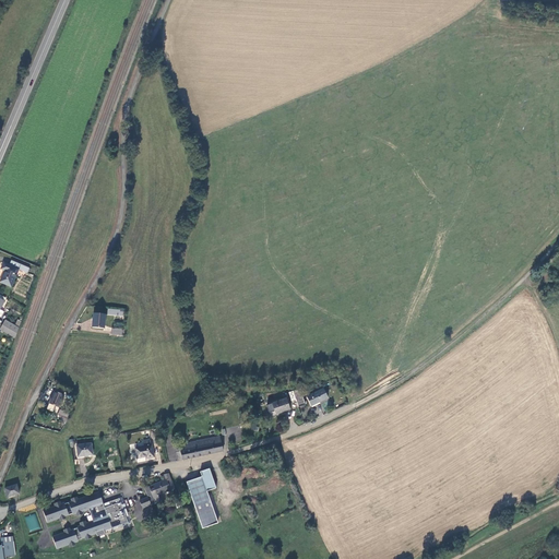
[(4,271),(0,282),(12,287),(20,270),(27,274),(30,269),(12,261),(10,265),(4,262),(1,270),(4,271)]
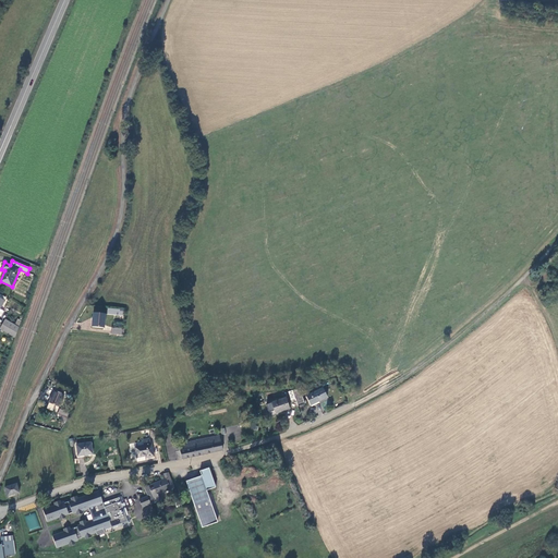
[(104,327),(106,314),(95,312),(93,326),(104,327)]
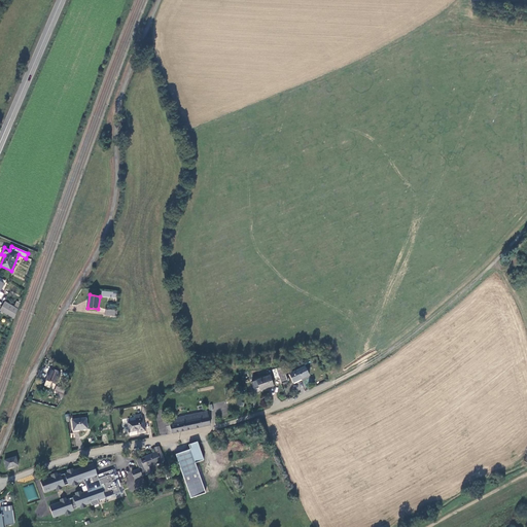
[(1,311),(14,319),(19,308),(6,302),(1,311)]
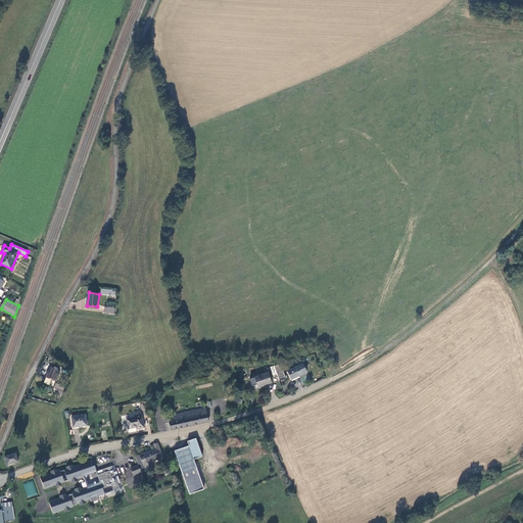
[(291,379),(307,372),(303,363),(287,370),(291,379)]
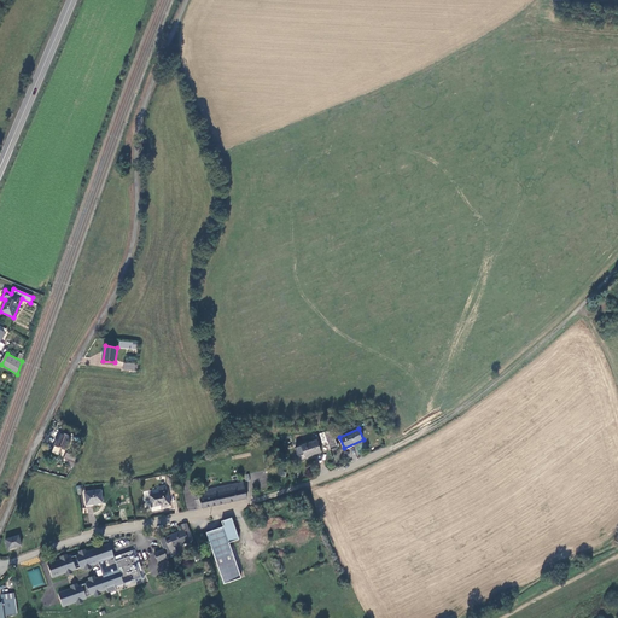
[(327,441),(331,448),(338,445),(334,435),(332,436),(331,433),(330,430),(325,431),(325,432),(327,441)]
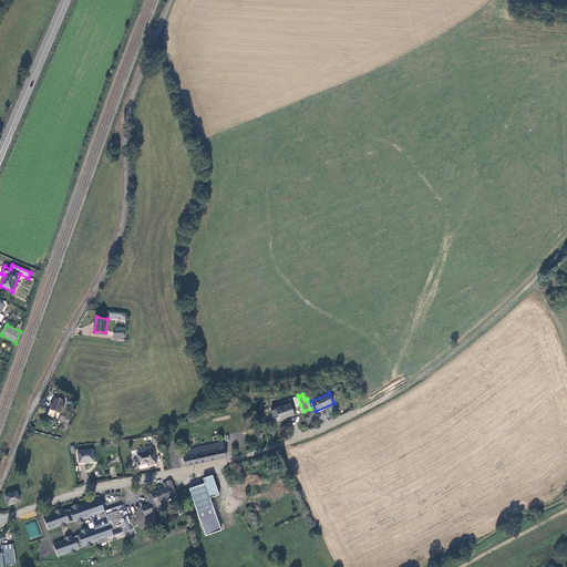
[(60,412),(65,399),(57,395),(51,409),(60,412)]
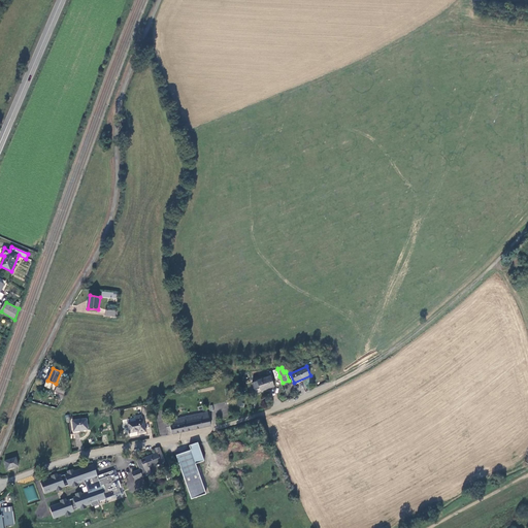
[(261,391),(274,386),(271,375),(257,380),(261,391)]
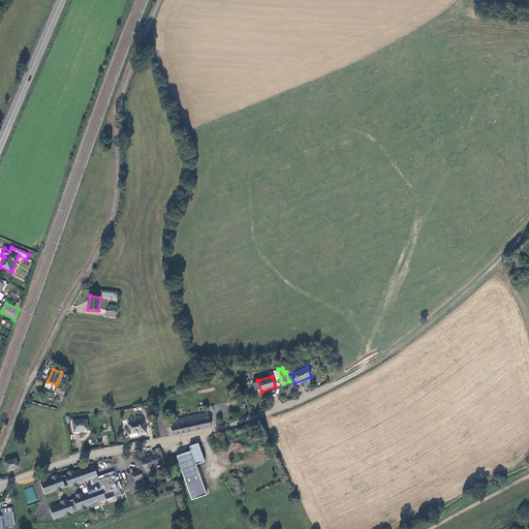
[(168,436),(212,426),(208,411),(174,418),(175,422),(175,425),(167,427),(168,436)]
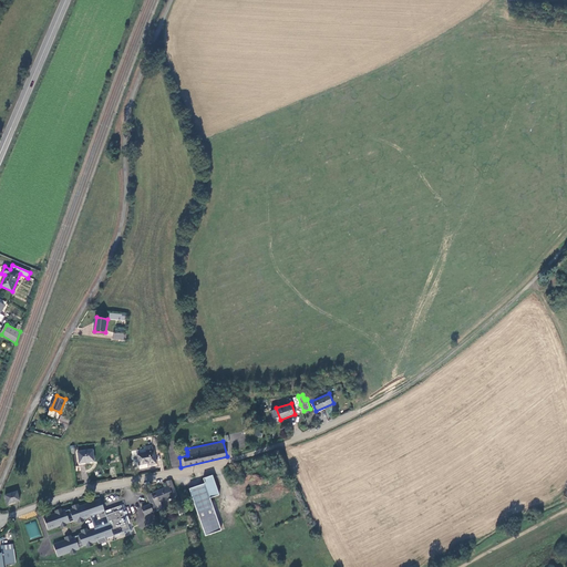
[(153,445),(146,446),(147,452),(138,453),(141,464),(150,462),(151,462),(152,464),(157,462),(155,450),(154,450),(153,445)]
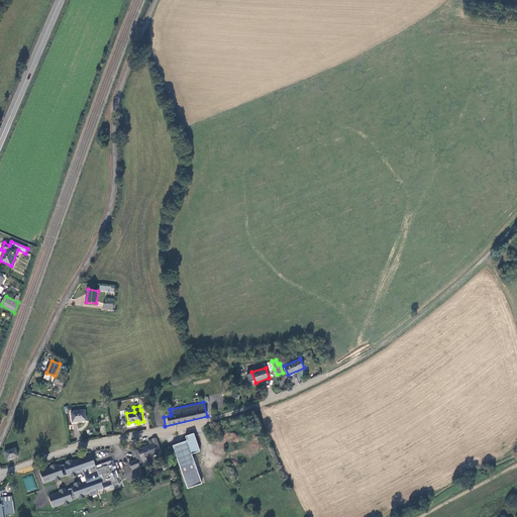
[(73,422),(87,420),(85,409),(72,411),(73,422)]
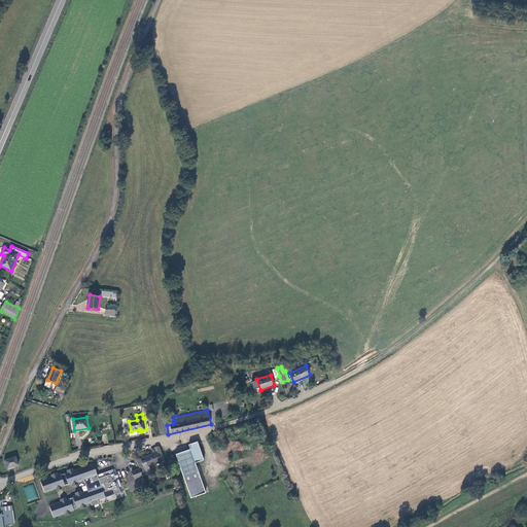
[(196,442),(189,444),(190,449),(174,454),(189,497),(204,492),(194,462),(202,460),(196,442)]
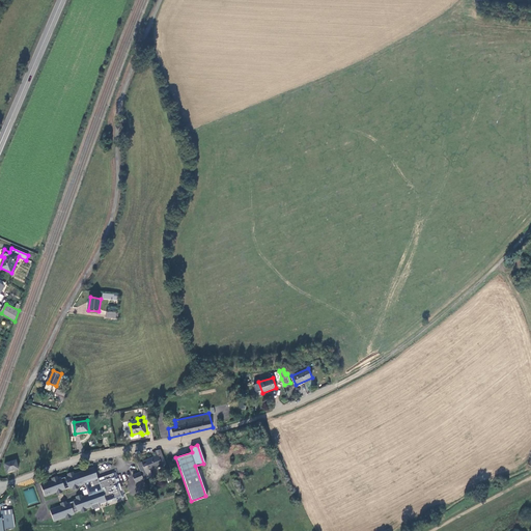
[(167,464),(161,450),(157,452),(158,456),(146,460),(146,465),(143,467),(148,479),(154,477),(150,471),(167,464)]
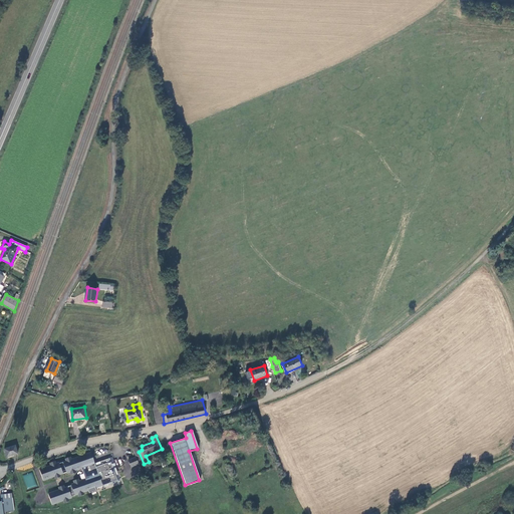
[(8,457),(18,453),(16,445),(5,449),(8,457)]
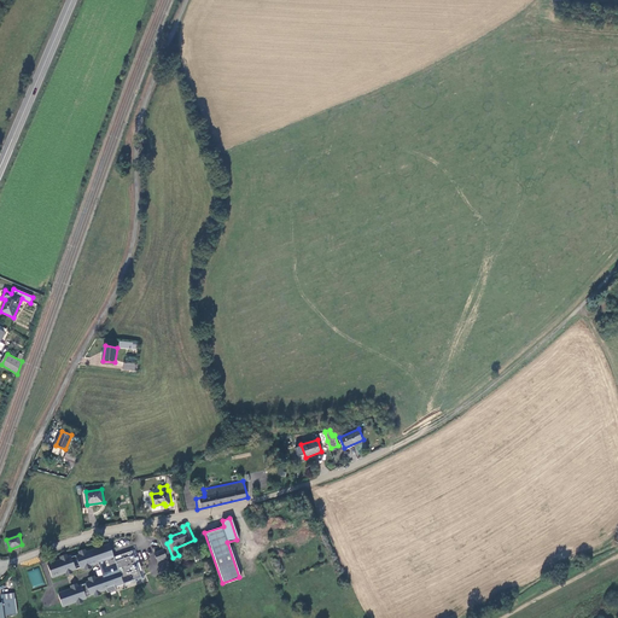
[(173,558),(167,543),(170,541),(170,536),(161,540),(165,551),(168,559),(169,559),(173,558)]
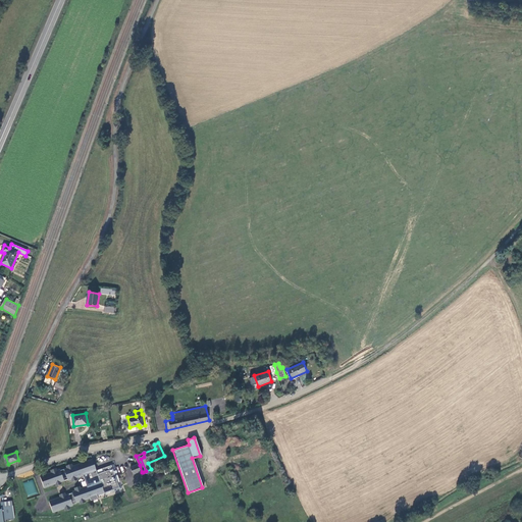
[(62,482),(68,479),(69,480),(72,479),(72,482),(79,480),(77,477),(84,475),(88,486),(82,488),(81,486),(75,488),(76,490),(72,491),(73,492),(66,496),(65,492),(60,494),(61,497),(50,501),(53,512),(65,509),(65,511),(71,509),(70,507),(73,506),(73,505),(80,502),(81,505),(87,503),(86,500),(91,499),(92,501),(99,498),(98,496),(120,488),(118,483),(116,476),(112,466),(97,471),(95,465),(89,467),(87,462),(73,466),(72,464),(67,466),(68,468),(61,470),(61,469),(58,470),(57,468),(51,470),(52,472),(41,476),(45,487),(56,484),(57,486),(62,484),(62,482)]
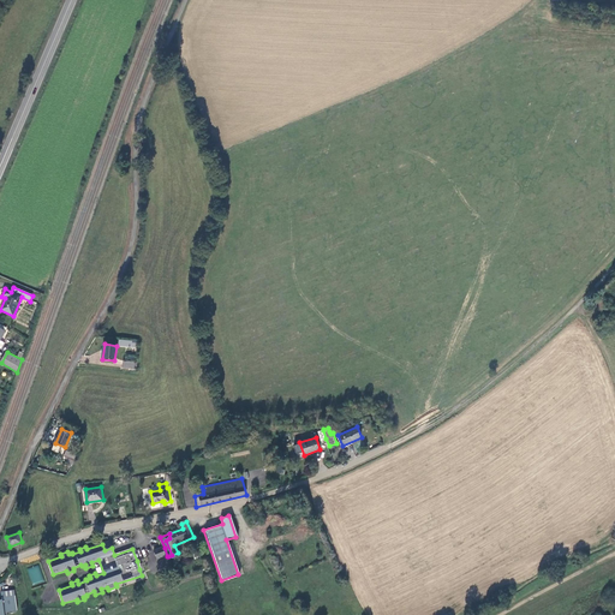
[(167,556),(165,548),(155,551),(159,560),(167,556)]
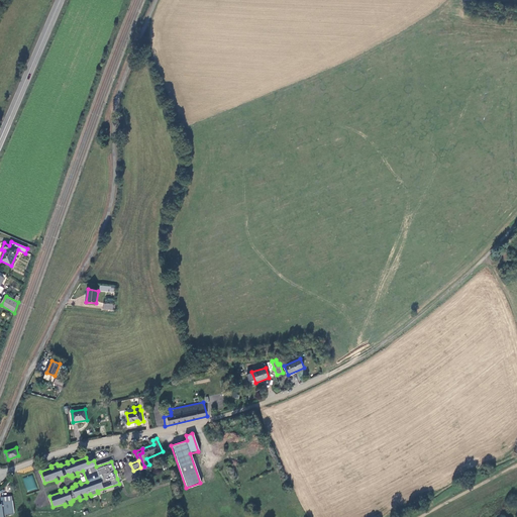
[(5,516),(9,516),(14,516),(12,504),(5,505),(5,516)]
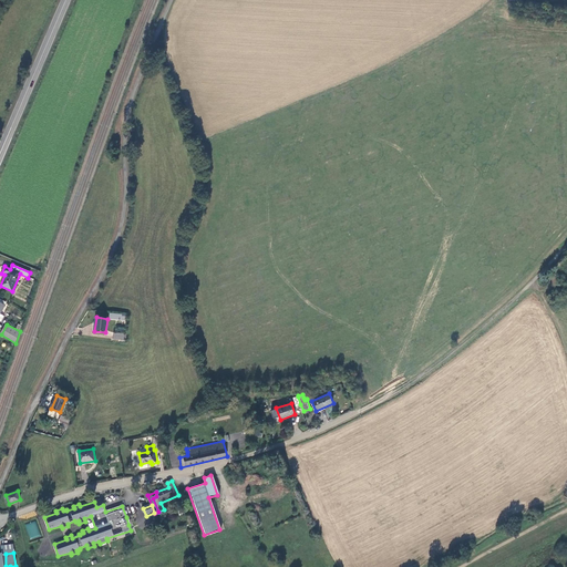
All buildings are outlined.
